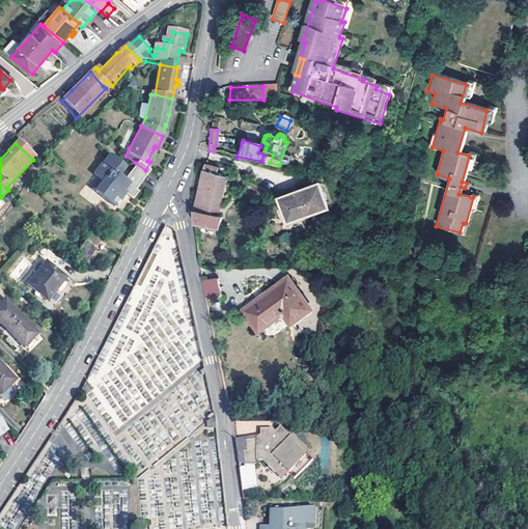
[(154,148),(147,161),(150,162),(158,147),(155,146),(154,148)]
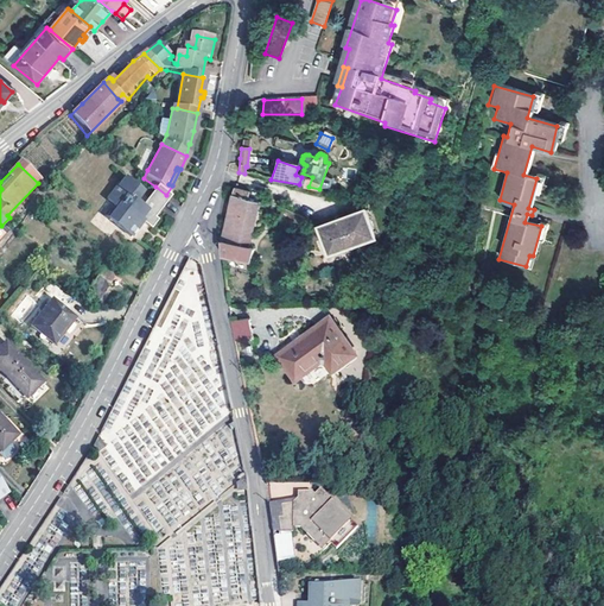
[(302,169),(298,168),(296,175),(302,177),(299,184),(309,187),(312,177),(303,174),(304,170),(302,169)]
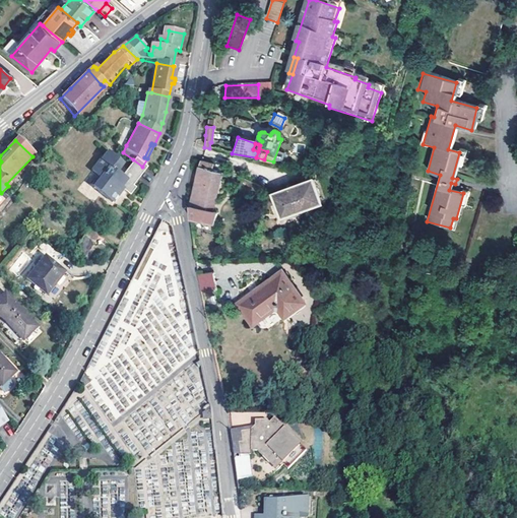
[(142,167),(133,159),(119,179),(113,174),(119,166),(105,154),(99,163),(97,162),(88,173),(98,180),(90,189),(110,204),(118,193),(120,191),(127,197),(133,189),(131,187),(144,169),(142,167)]
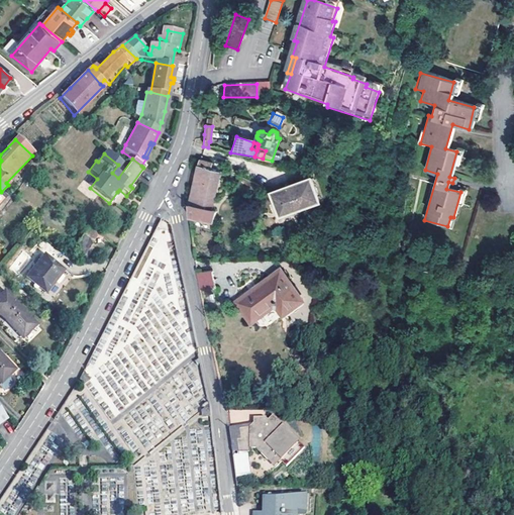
[(197,167),(211,171),(212,165),(198,161),(197,167)]
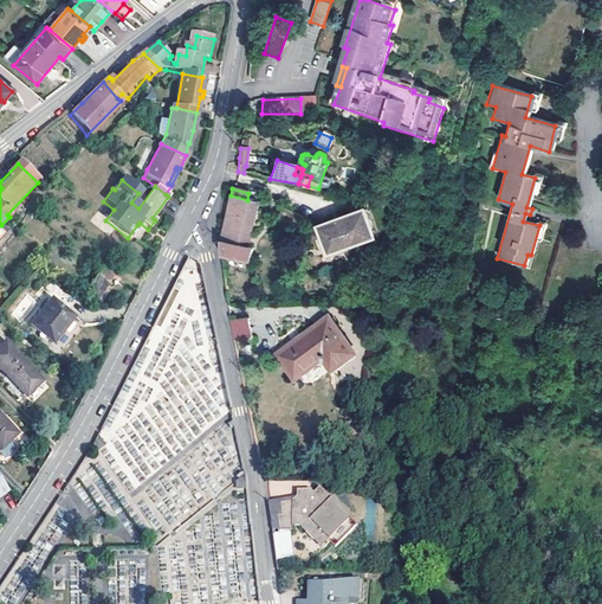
[(252,249),(246,248),(238,245),(248,200),(247,200),(231,196),(226,210),(219,242),(220,256),(250,261),(252,249)]
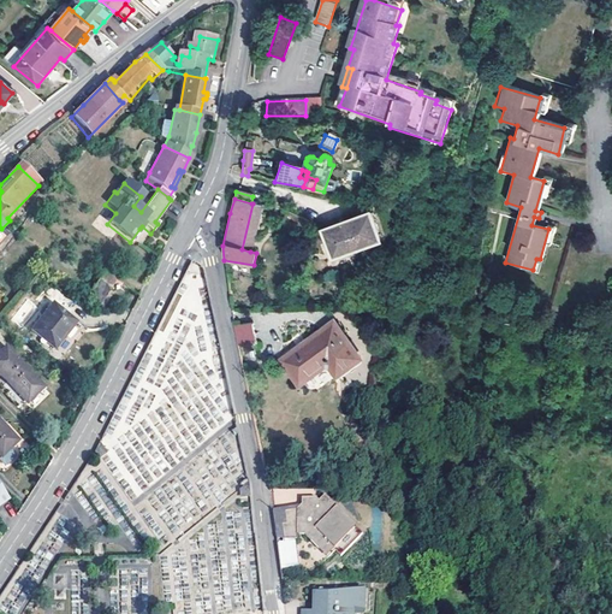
[(242,249),(250,252),(261,206),(253,204),(242,249)]
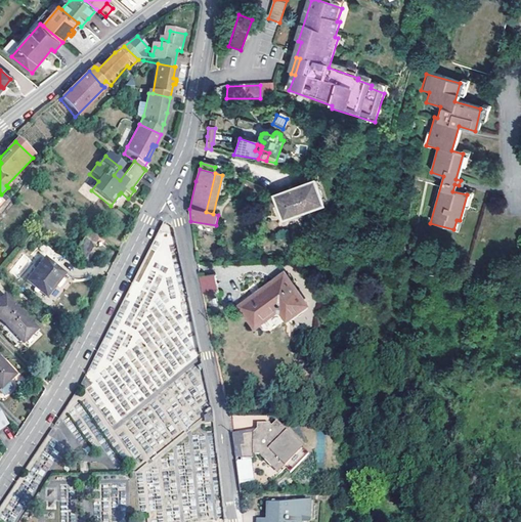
[(249,201),(256,186),(243,179),(235,192),(249,201)]
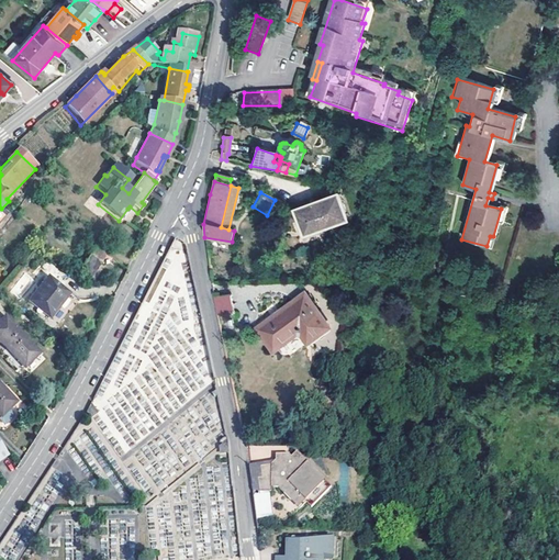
[(337,197),(294,211),(303,236),(346,220),(337,197)]
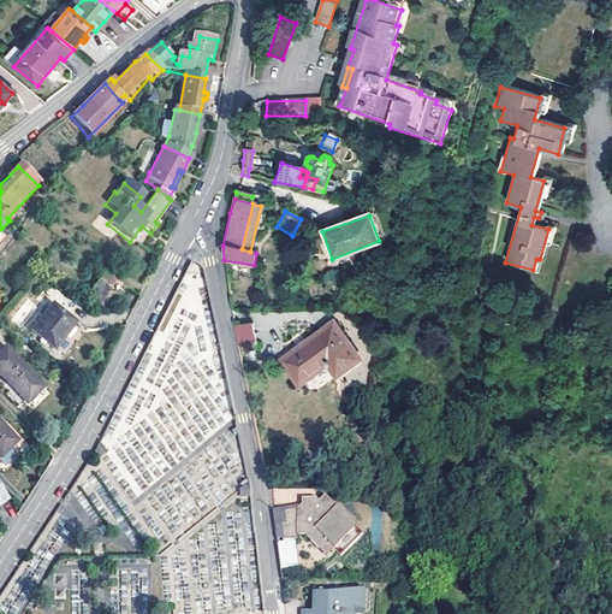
[(308,224),(301,219),(292,236),(299,240),(308,224)]
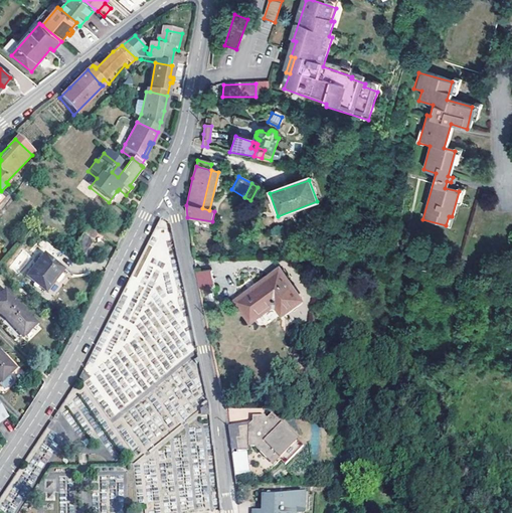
[(72,247),(81,253),(96,233),(87,227),(72,247)]
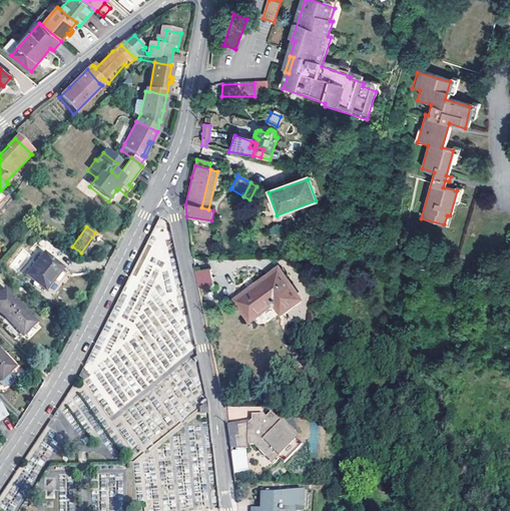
[(40,252),(23,276),(43,291),(61,268),(40,252)]
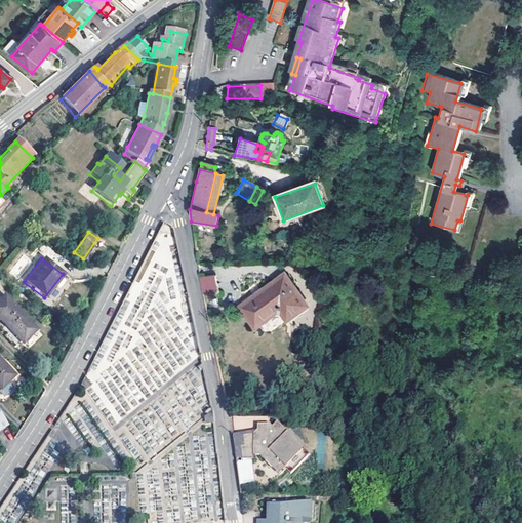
[(213,276),(197,279),(201,296),(217,293),(213,276)]
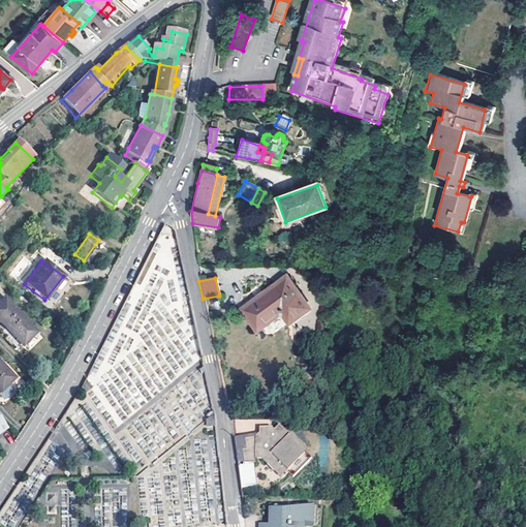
[(287,323),(288,322),(307,309),(290,286),(285,279),(241,310),(255,332),(277,315),(281,316),(287,323)]
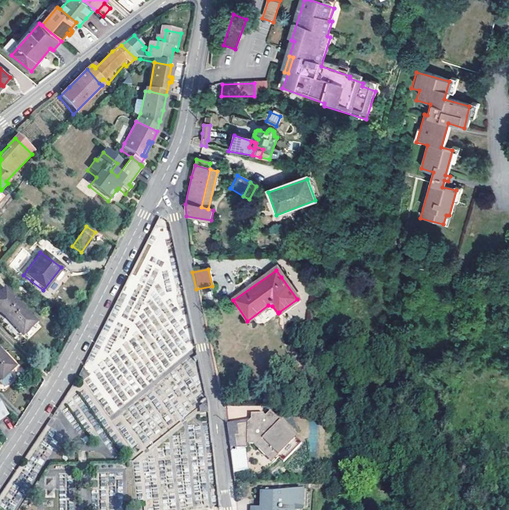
[(1,291),(0,292),(0,316),(13,330),(27,316),(1,291)]
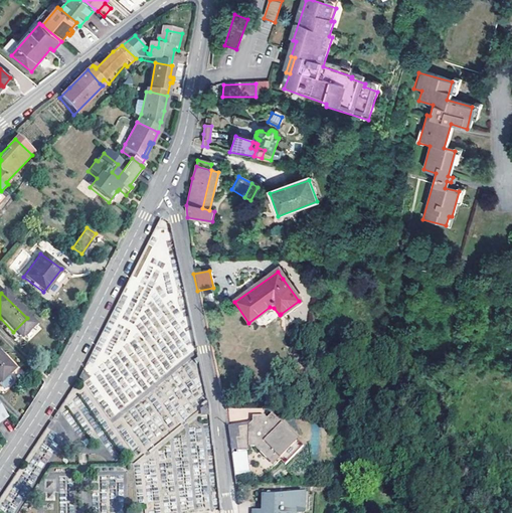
[(115,303),(96,342),(97,372),(102,372),(102,364),(111,364),(115,354),(115,343),(120,332),(119,308),(126,308),(115,303)]
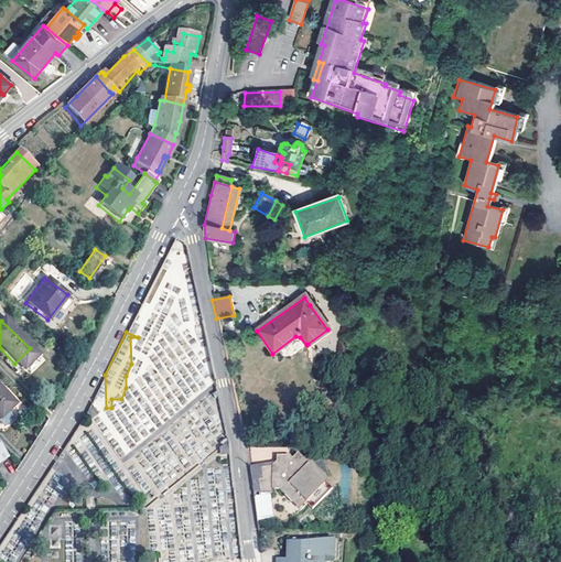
[(297,342),(278,354),(282,360),(301,349),(297,342)]
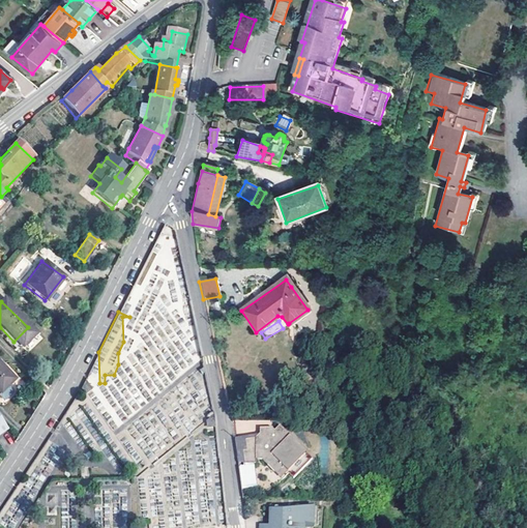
[(0,401),(3,401),(9,393),(9,391),(5,387),(11,380),(0,367),(0,401)]
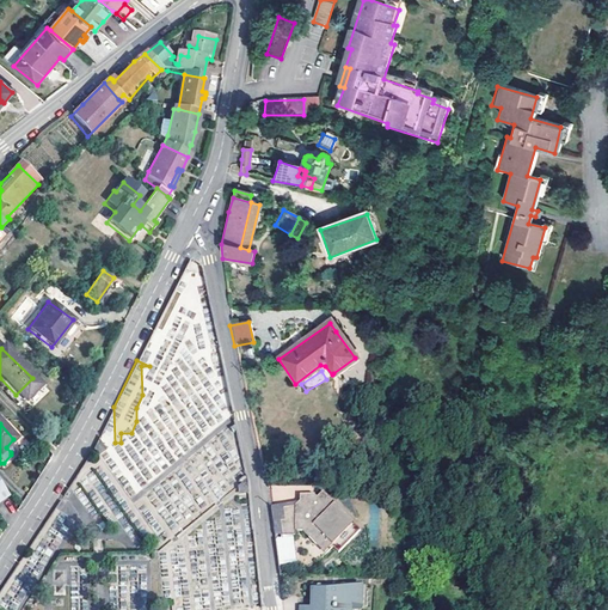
[(277,525),(280,541),(292,538),(292,534),(299,532),(313,548),(321,540),(326,546),(348,525),(319,494),(313,500),(309,498),(295,499),(296,506),(293,510),(280,512),(281,525),(277,525)]
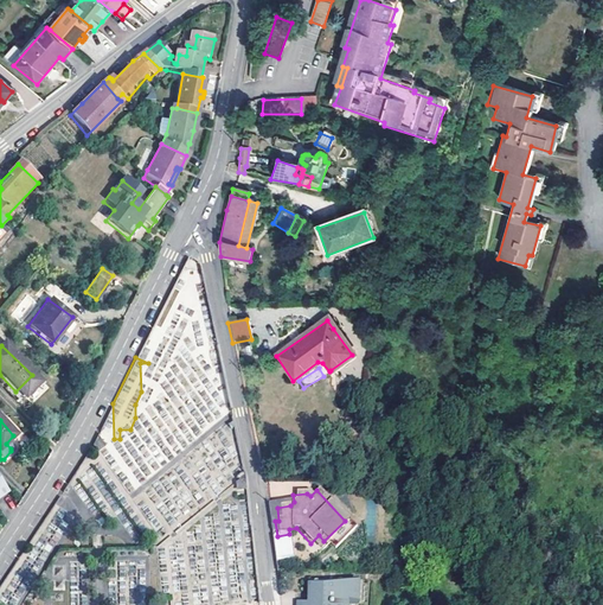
[(290,505),(294,502),(265,505),(270,537),(277,536),(275,521),(278,521),(277,508),(290,505)]
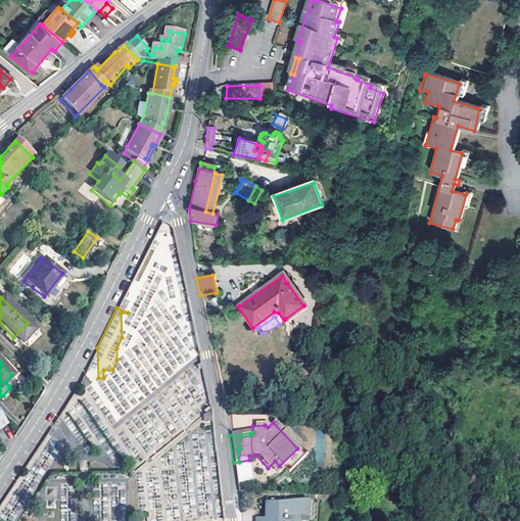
[(304,457),(297,448),(279,466),(281,469),(286,474),(304,457)]
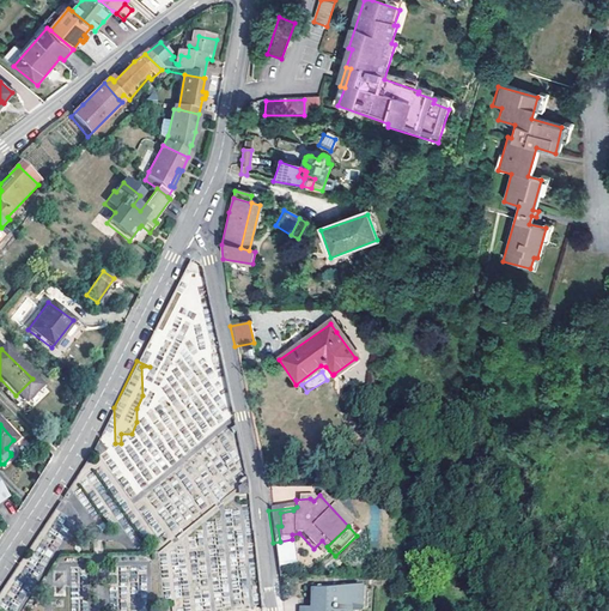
[(329,550),(327,546),(322,540),(314,549),(322,557),(329,550)]
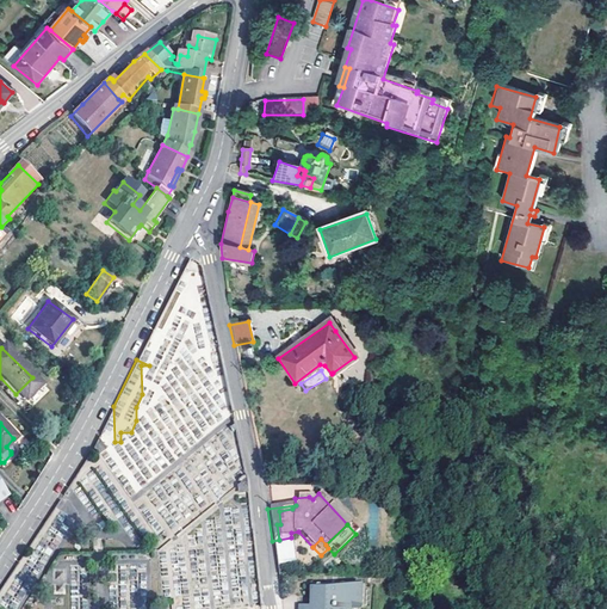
[(354,608),(355,588),(333,588),(333,590),(310,590),(310,602),(314,602),(314,606),(314,608),(354,608)]
